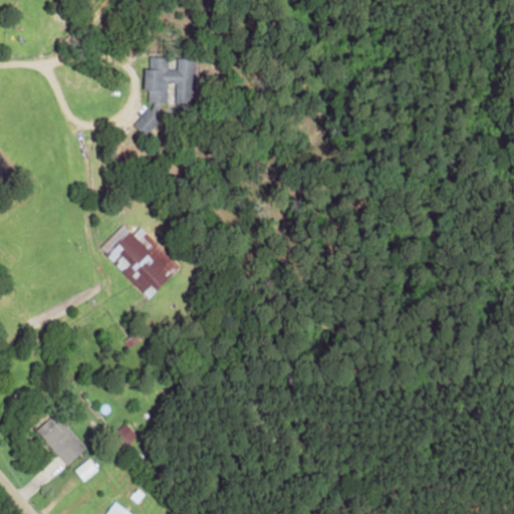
[(192,58),(176,58),(176,69),(167,69),(167,57),(149,56),(148,68),(143,68),(143,90),(147,90),(147,102),(170,102),(170,103),(191,103),(192,58)]
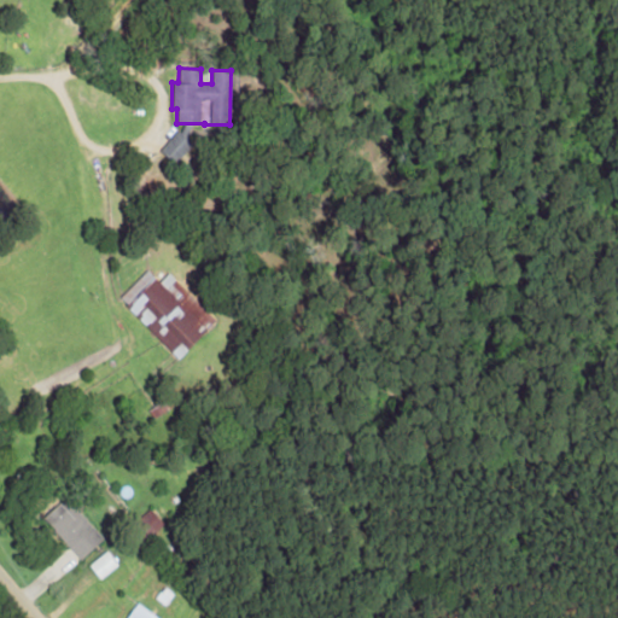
[(159,149),(174,163),(192,144),(178,130),(159,149)]
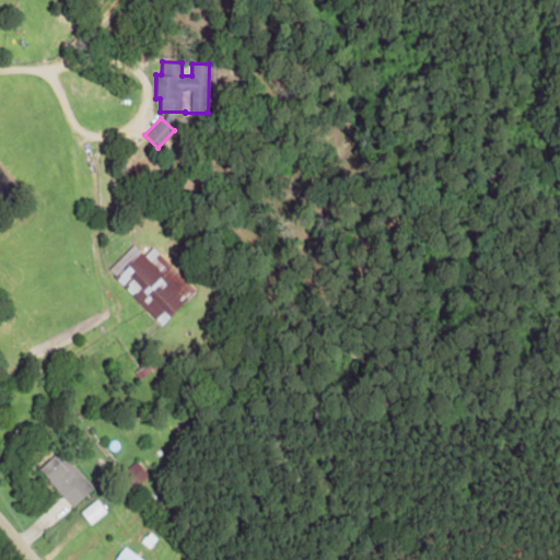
[(107,270),(161,324),(195,290),(152,247),(143,255),(132,245),(107,270)]
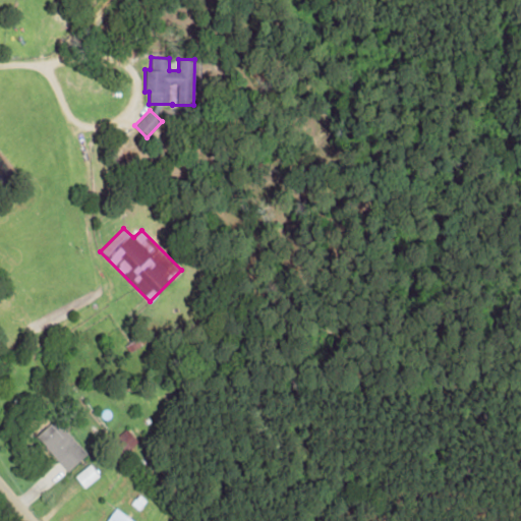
[(67,471),(87,454),(54,419),(36,437),(67,471)]
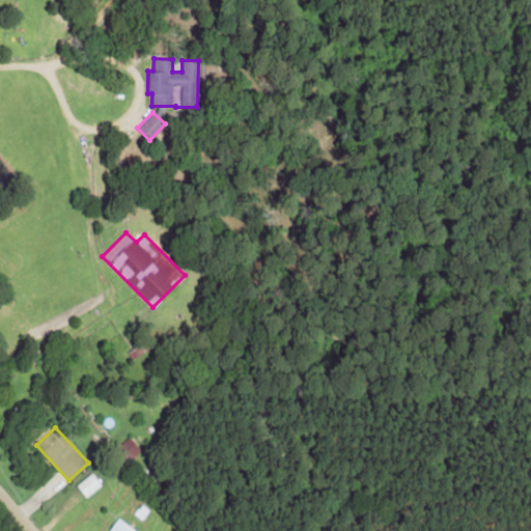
[(139,448),(129,437),(119,446),(130,456),(139,448)]
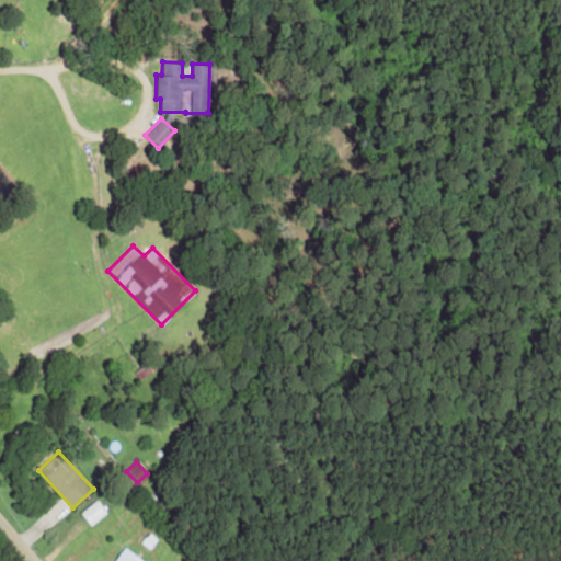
[(105,514),(96,501),(79,513),(89,526),(105,514)]
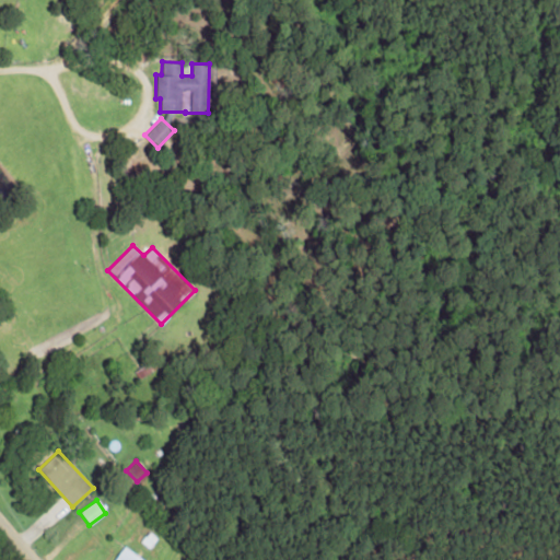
[(141,559),(123,548),(114,559),(141,559)]
